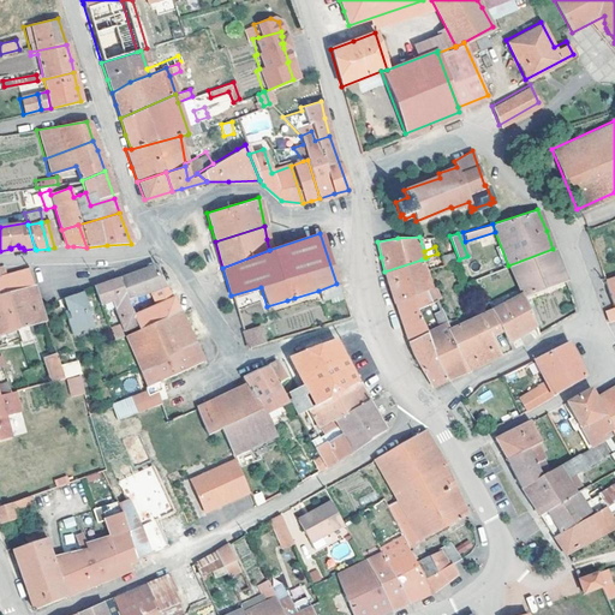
[(553,249),(508,266),(520,293),(521,292),(523,293),(565,278),(560,264),(553,249)]
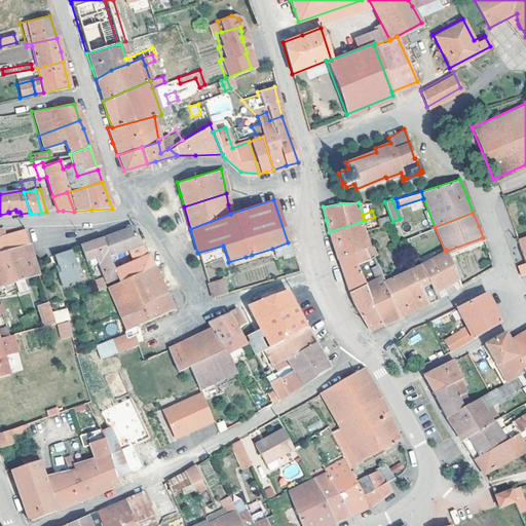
[(370,246),(361,222),(329,232),(334,248),(338,259),(351,253),(370,246)]
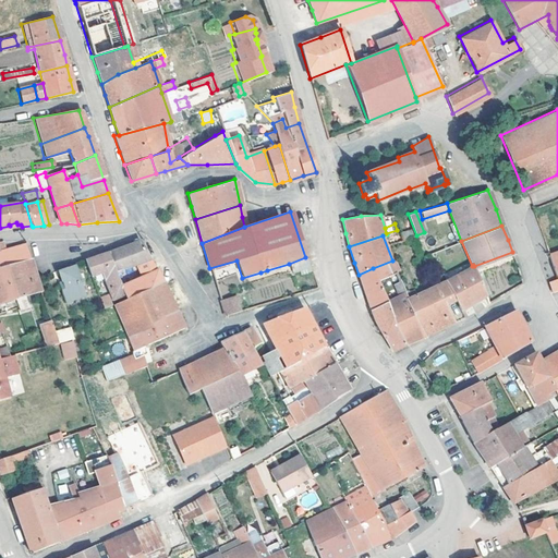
[(137,242),(107,253),(113,271),(147,258),(143,251),(137,242)]
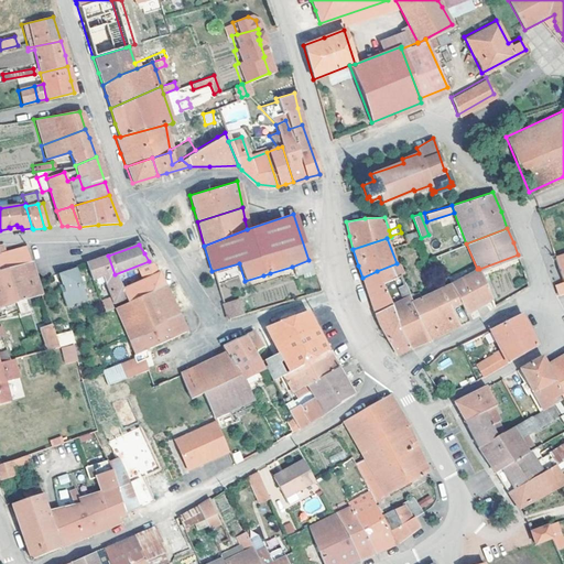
[(30,262),(25,247),(7,251),(2,252),(0,253),(0,270),(3,269),(30,262)]
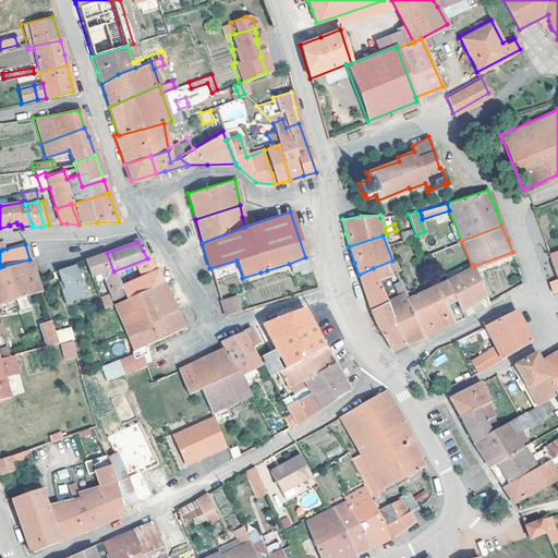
[(557,282),(557,249),(547,253),(556,276),(557,282)]
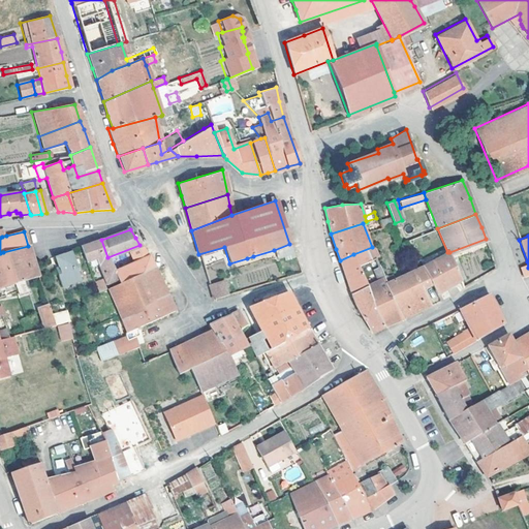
[(89,245),(80,248),(85,262),(95,258),(103,279),(92,283),(96,293),(104,289),(102,285),(116,279),(113,271),(107,257),(101,240),(89,245)]
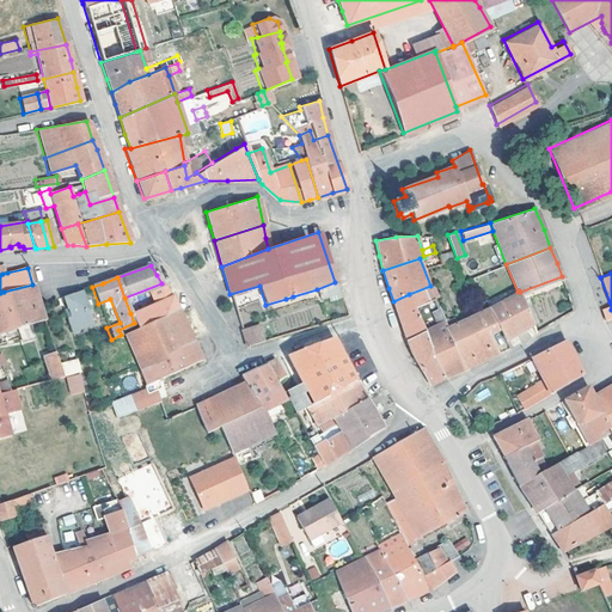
[(338,292),(335,282),(317,289),(319,298),(338,292)]
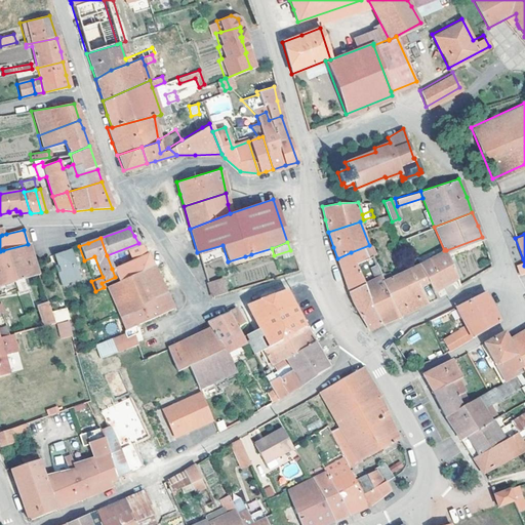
[(112,269),(145,253),(138,243),(107,255),(112,269)]
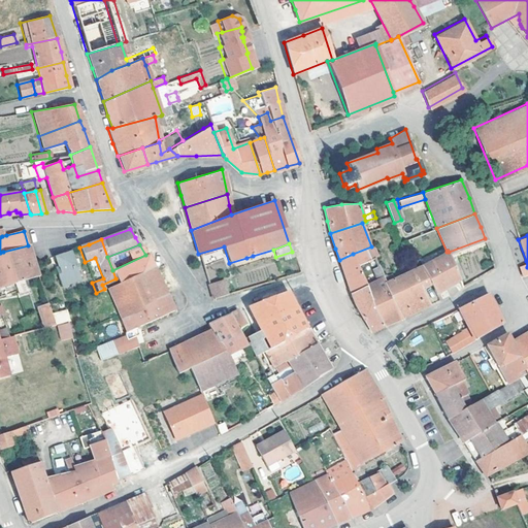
[(31,255),(28,245),(3,252),(13,284),(17,294),(27,291),(23,279),(38,275),(31,255)]
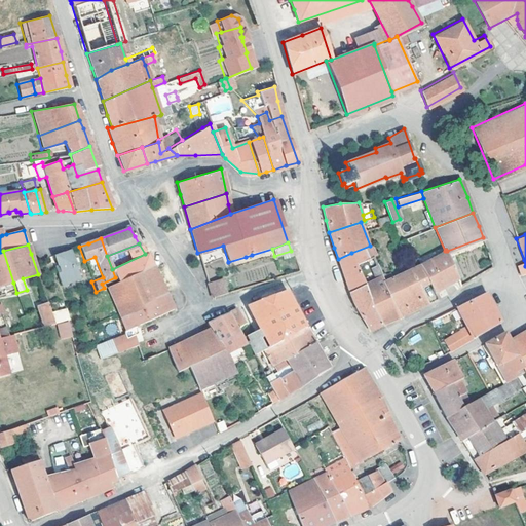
[(79,277),(69,250),(61,253),(52,256),(55,264),(58,268),(53,269),(60,284),(79,277)]
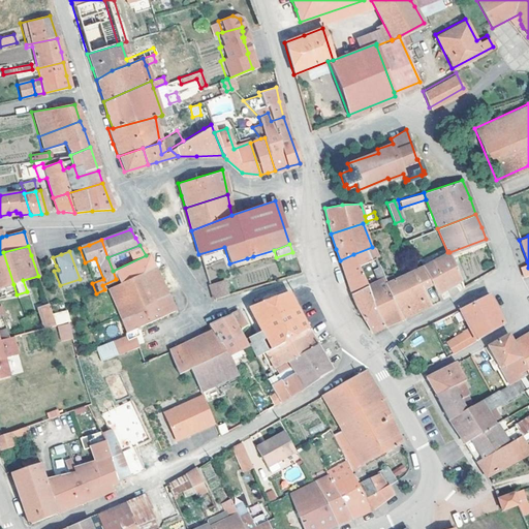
[(447,252),(423,266),(431,281),(432,283),(435,281),(437,292),(454,282),(457,289),(463,286),(449,252),(448,251),(447,252)]
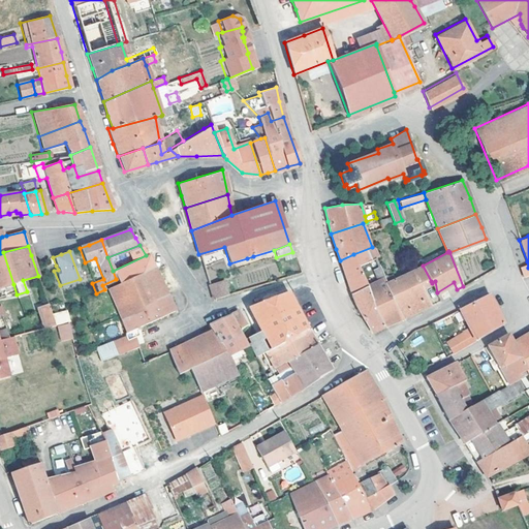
[(0,288),(13,284),(3,252),(0,253),(0,288)]
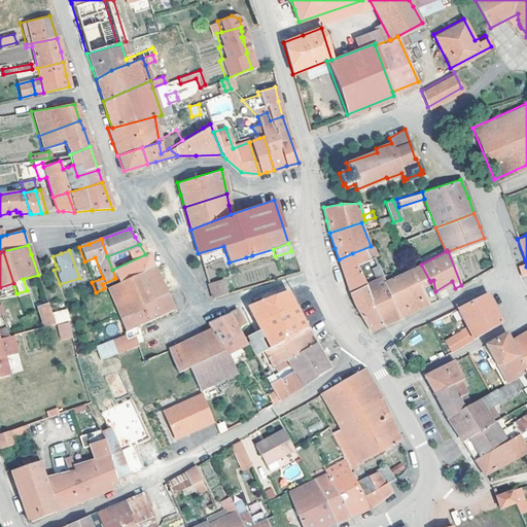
[(352,253),(339,259),(345,277),(350,292),(366,284),(362,274),(352,253)]
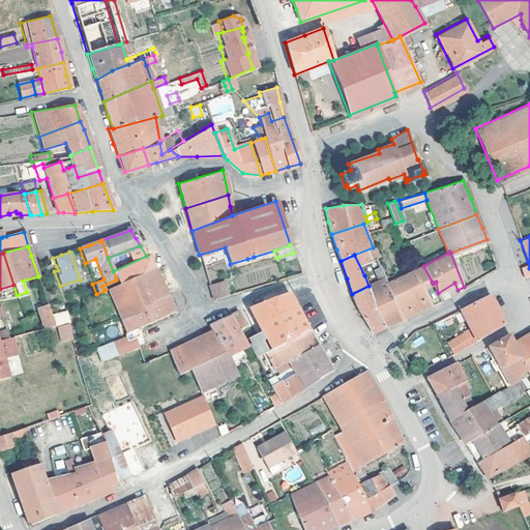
[(147,256),(146,256),(113,271),(116,280),(117,284),(153,267),(150,262),(147,256)]
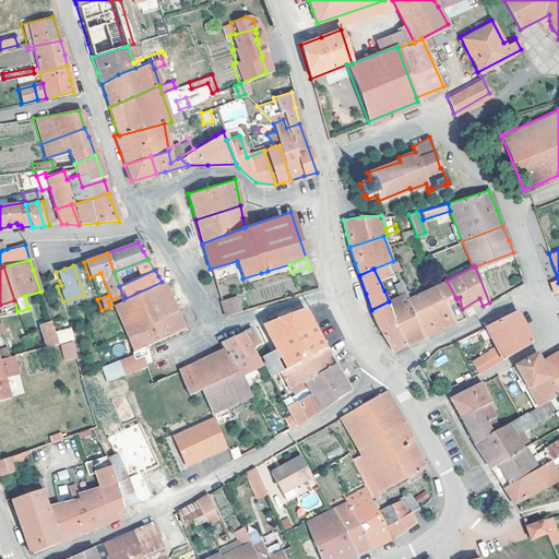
[(224,276),(213,280),(219,301),(230,298),(224,276)]
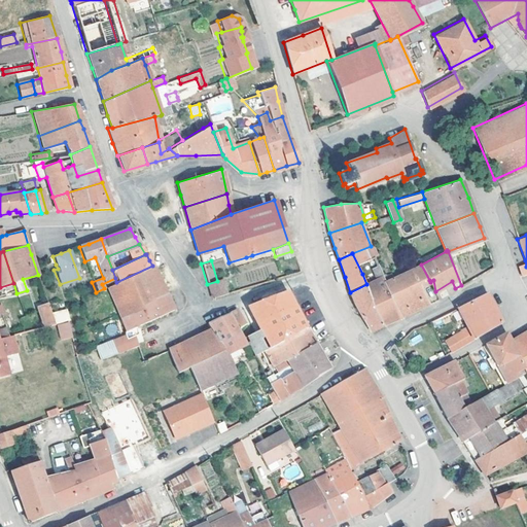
[(429,280),(421,265),(386,281),(385,282),(400,315),(417,308),(428,303),(424,283),(429,280)]
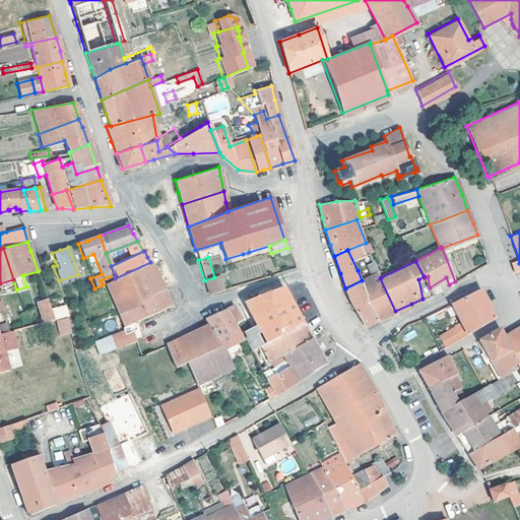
[(163,288),(150,262),(115,278),(105,283),(118,312),(163,288)]
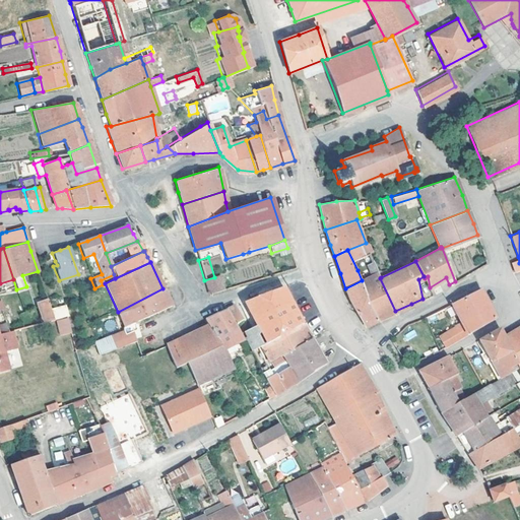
[(379,272),(374,263),(368,265),(373,275),(379,272)]
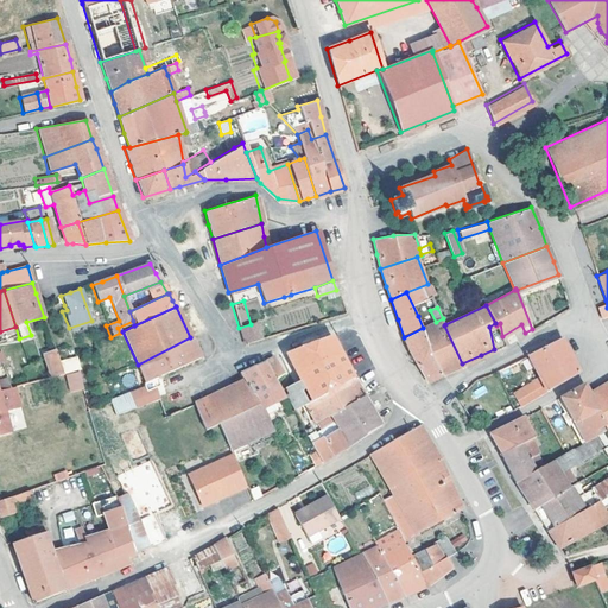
[(444,325),(445,324),(443,318),(436,322),(423,328),(441,373),(450,369),(462,363),(444,325)]
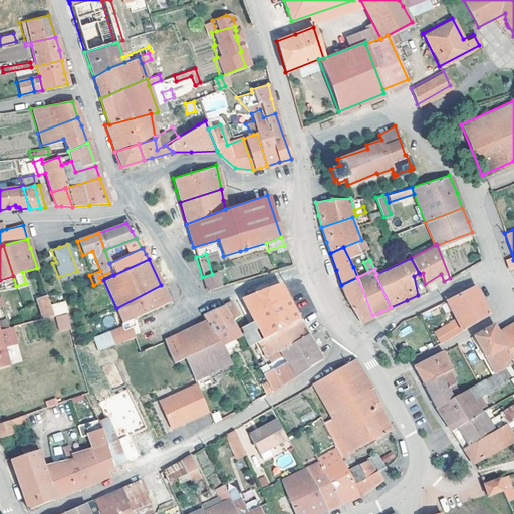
[(216,272),(212,274),(202,277),(207,291),(221,286),(216,272)]
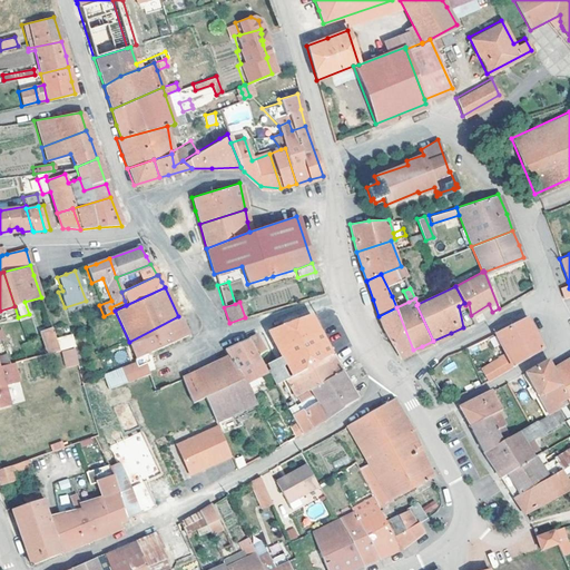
[(396,307),(379,316),(382,325),(399,356),(413,350),(396,307)]
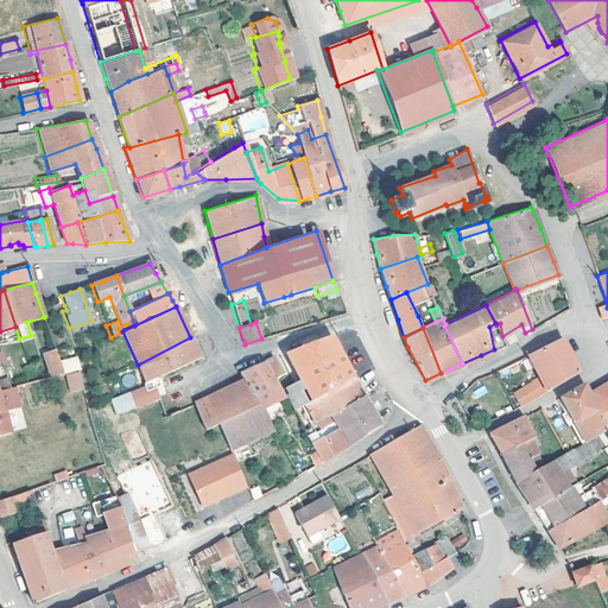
[(308,344),(285,353),(299,379),(286,387),(290,394),(298,391),(305,404),(353,378),(330,335),(308,344)]
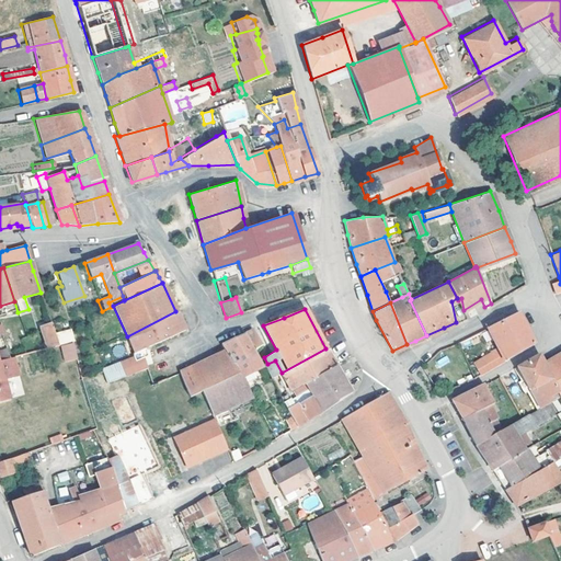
[(180,320),(175,311),(127,336),(134,351),(135,352),(139,350),(147,346),(183,329),(184,329),(180,320)]
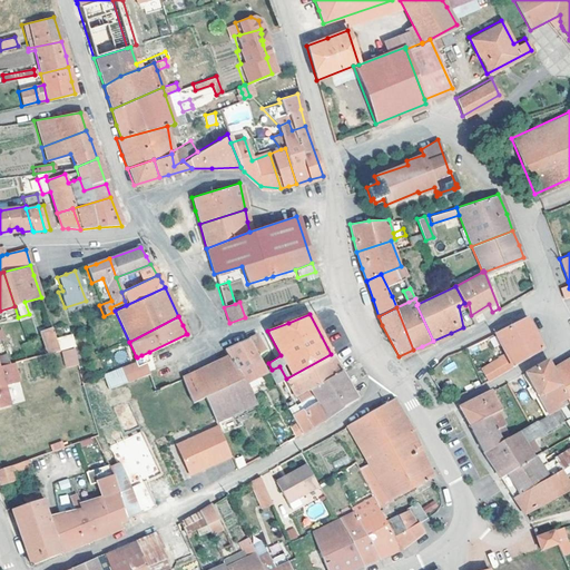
[(526,316),(494,332),(507,357),(511,365),(541,347),(533,333),(526,316)]
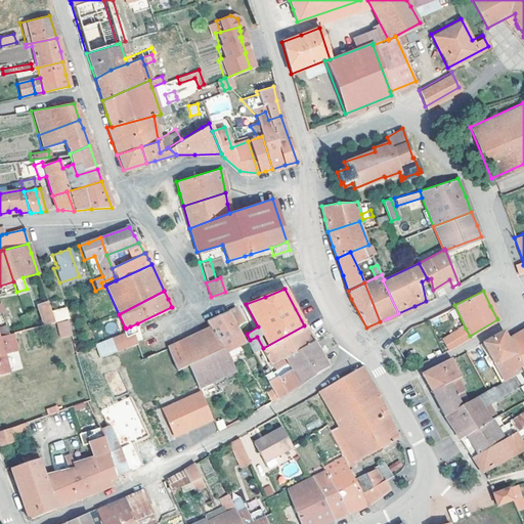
[(36,305),(42,325),(53,323),(46,301),(36,305)]
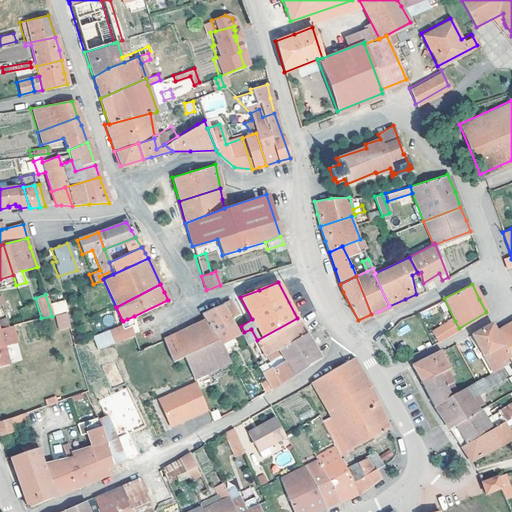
[(201,314),(204,319),(225,353),(228,351),(230,350),(228,346),(225,341),(240,334),(230,319),(238,314),(230,300),(213,308),(209,310),(201,314)]
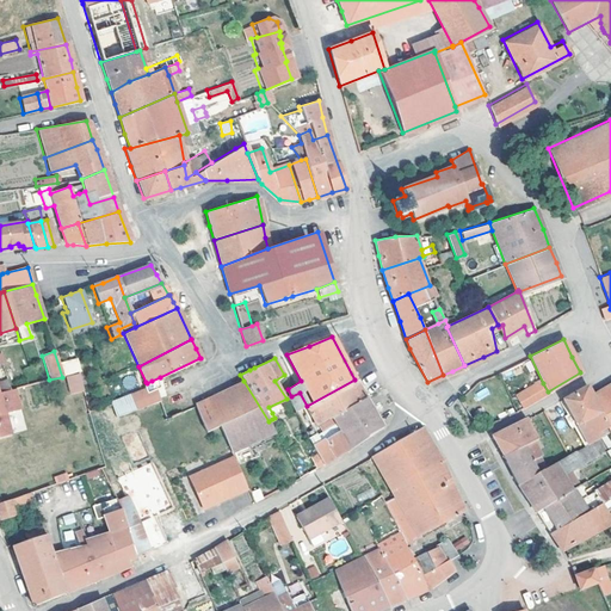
[(81,372),(66,376),(71,394),(85,390),(81,372)]
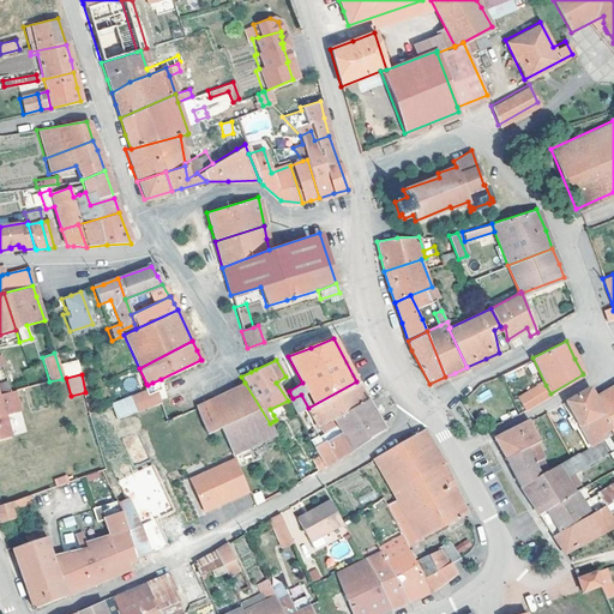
[(166,393),(162,384),(161,379),(152,383),(157,396),(166,393)]
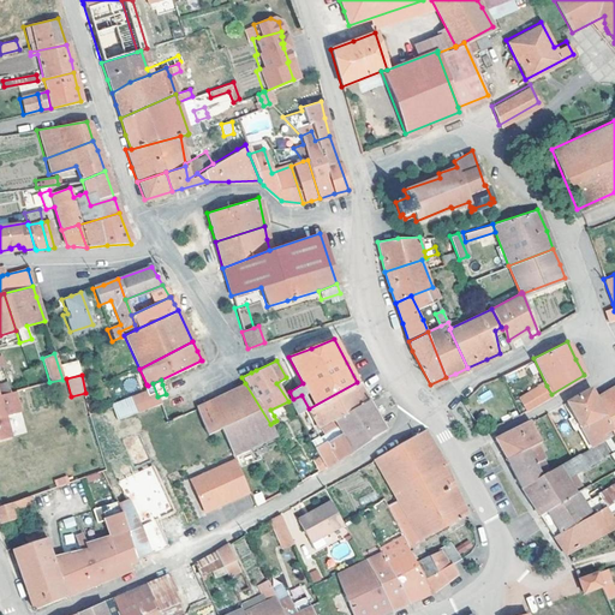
[(60,382),(47,386),(52,400),(64,396),(60,382)]
